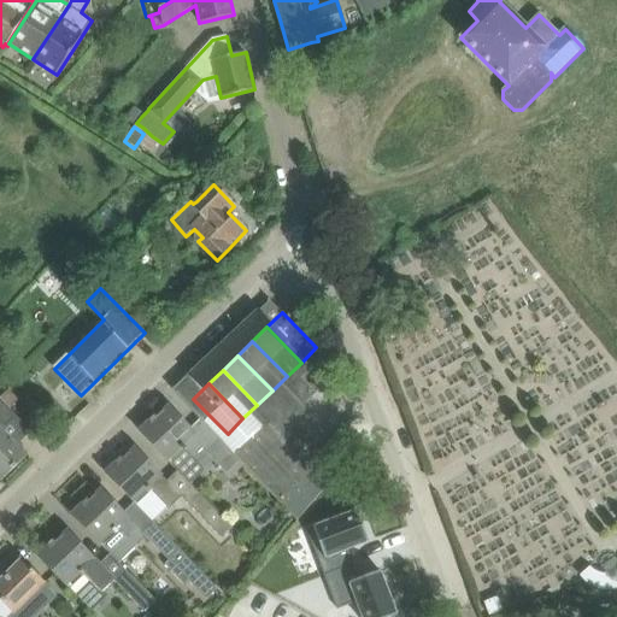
[(1,399),(10,409),(18,401),(9,392),(1,399)]
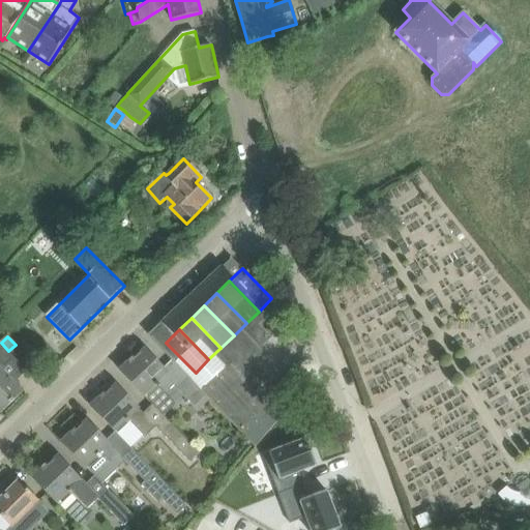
[(0,342),(0,361),(3,365),(13,356),(8,351),(1,343),(0,342)]
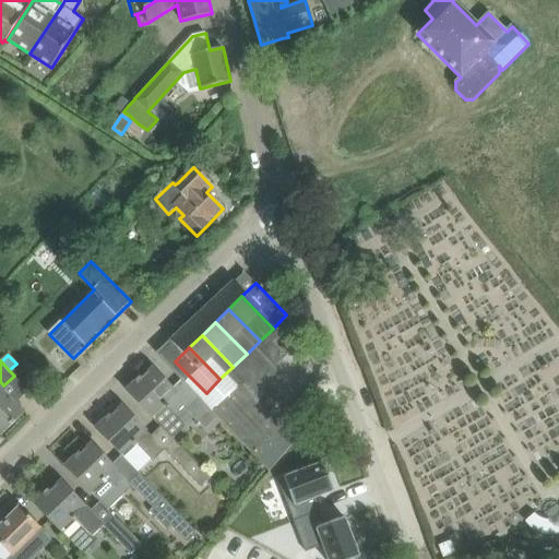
[(274,368),(246,395),(259,409),(290,379),(277,365),(274,368)]
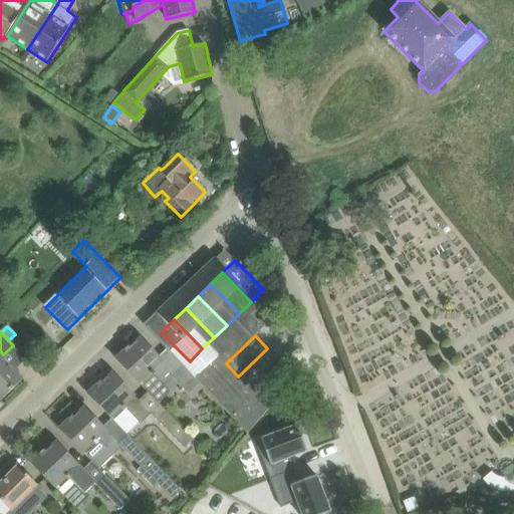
[(115,358),(130,373),(143,387),(155,374),(161,381),(172,370),(141,338),(131,348),(129,346),(115,358)]
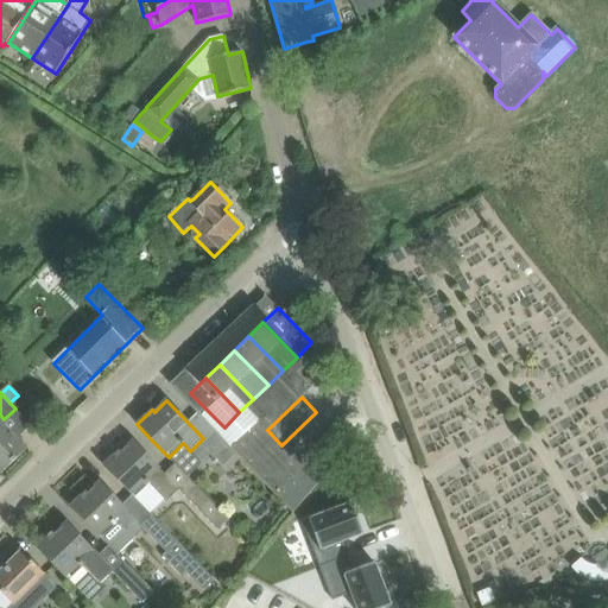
[(316,412),(282,445),(296,460),(330,426),(316,412)]
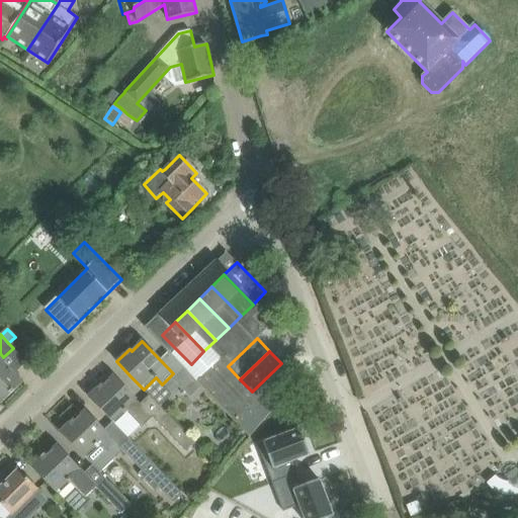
[(0,402),(2,404),(23,382),(0,358),(0,402)]
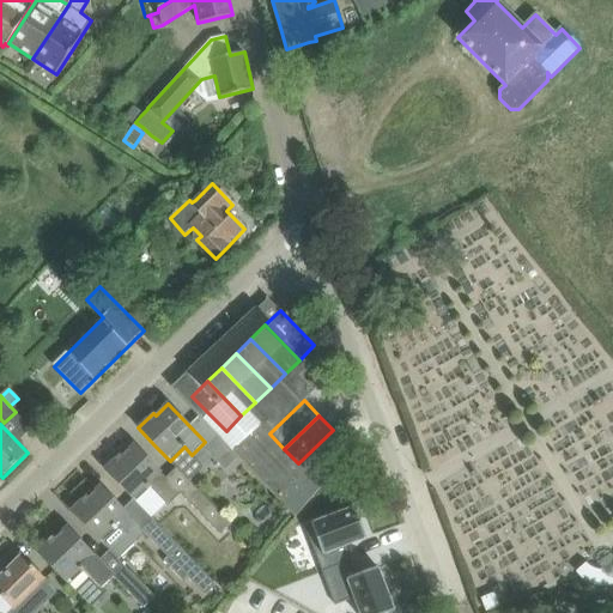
[(333,430),(298,463),(313,479),(347,445),(333,430)]
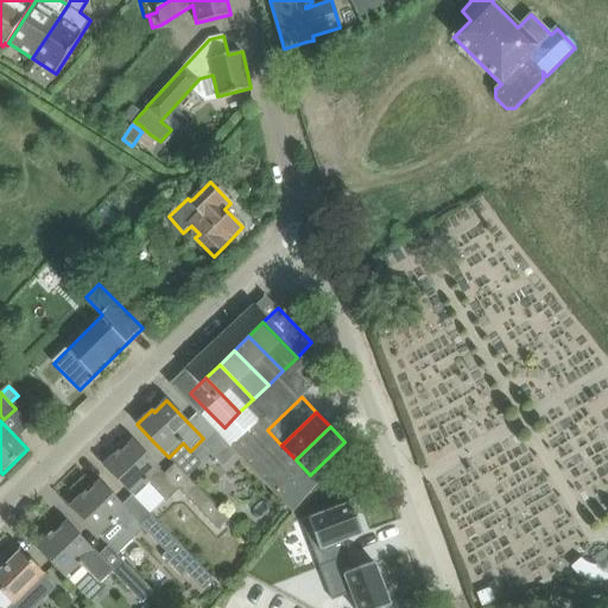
[(240,457),(217,434),(203,447),(223,467),(225,466),(228,470),(240,457)]
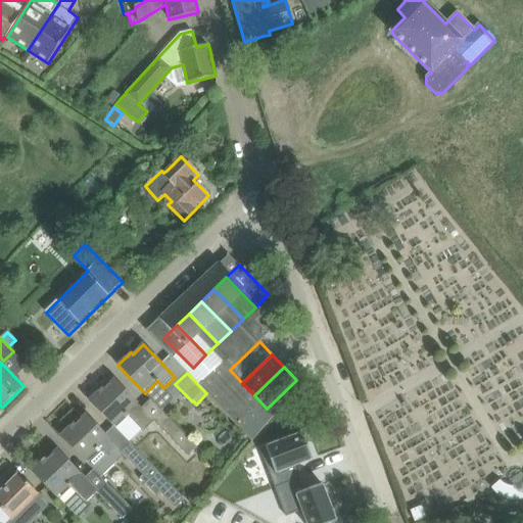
[(89,400),(103,415),(116,428),(129,417),(143,432),(154,421),(129,394),(114,380),(104,389),(102,388),(89,400)]
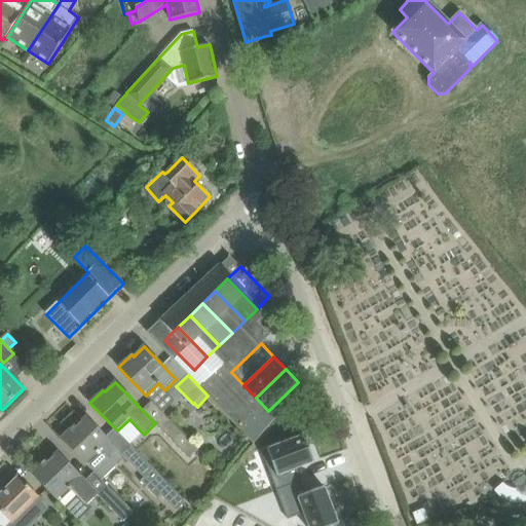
[(87,466),(94,473),(104,483),(118,470),(109,459),(118,451),(101,431),(86,417),(76,427),(74,425),(61,439),(87,466)]
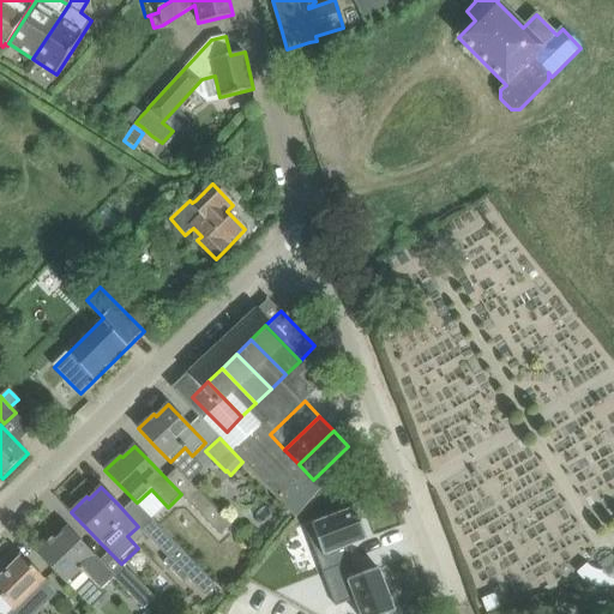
[(230,524),(196,488),(185,499),(220,535),(230,524)]
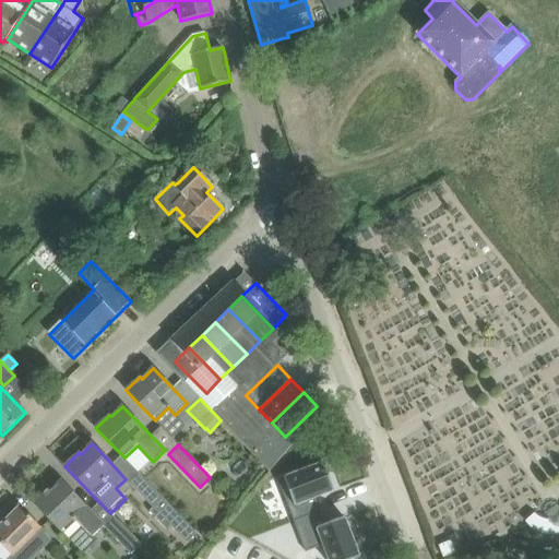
[(323,463),(277,480),(294,522),(320,511),(314,498),(334,490),(323,463)]
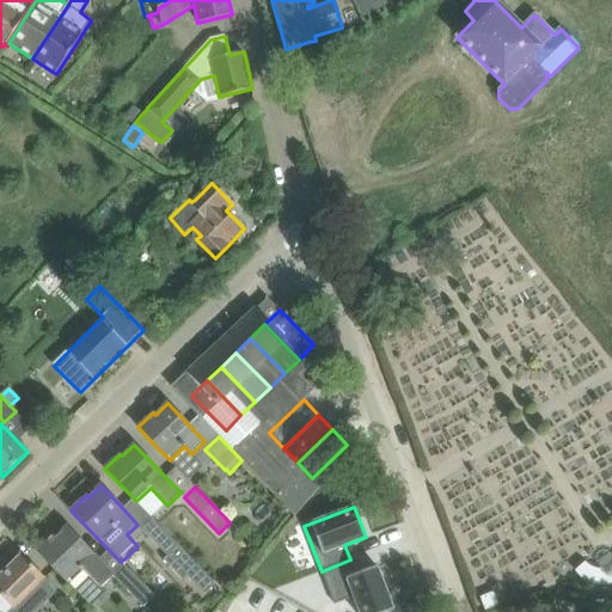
[(178,545),(153,519),(141,530),(167,556),(178,545)]
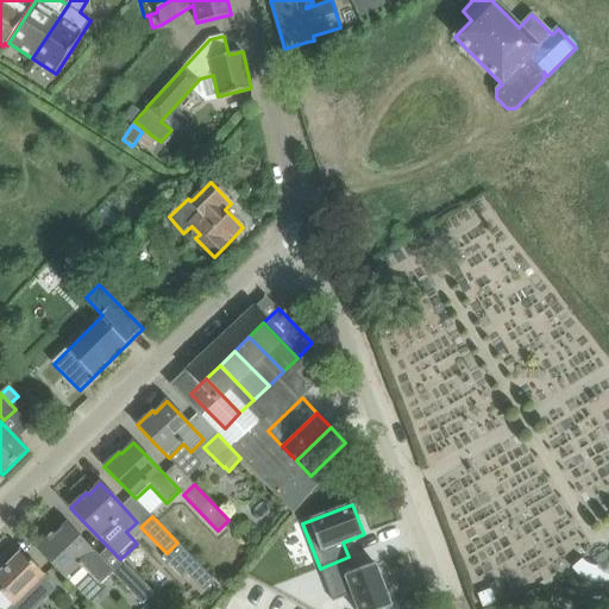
[(143,604),(154,594),(120,559),(108,547),(98,557),(67,525),(55,535),(52,534),(37,548),(69,582),(90,604),(107,588),(102,583),(113,573),(143,604)]
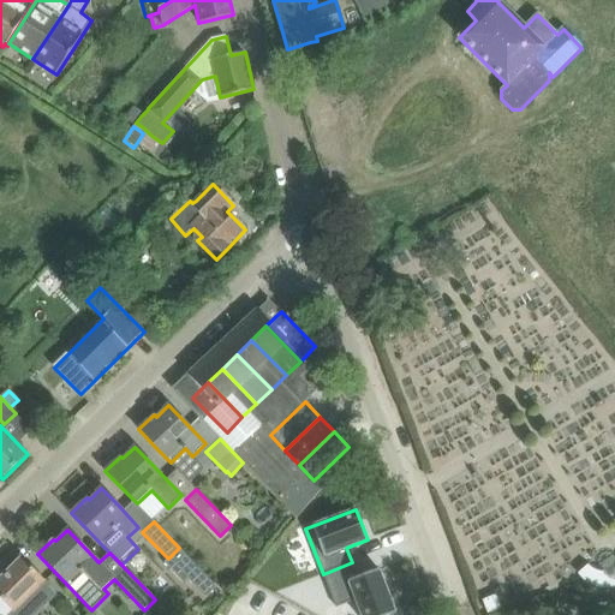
[(0,614),(10,614),(13,611),(15,611),(30,596),(35,602),(49,587),(43,583),(45,581),(22,557),(0,578),(0,614)]
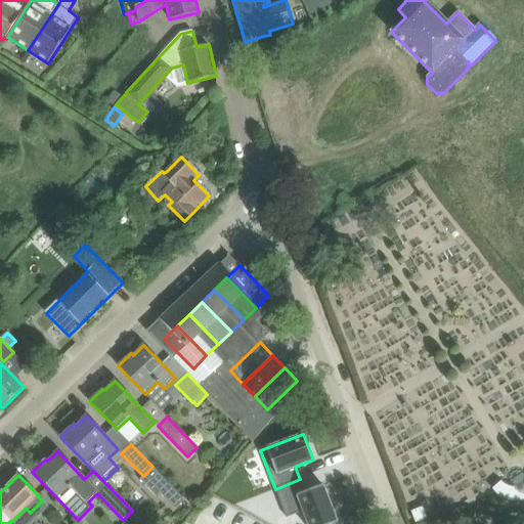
[(300,479),(275,489),(287,518),(303,512),(307,523),(333,523),(337,522),(322,485),(305,491),(300,479)]
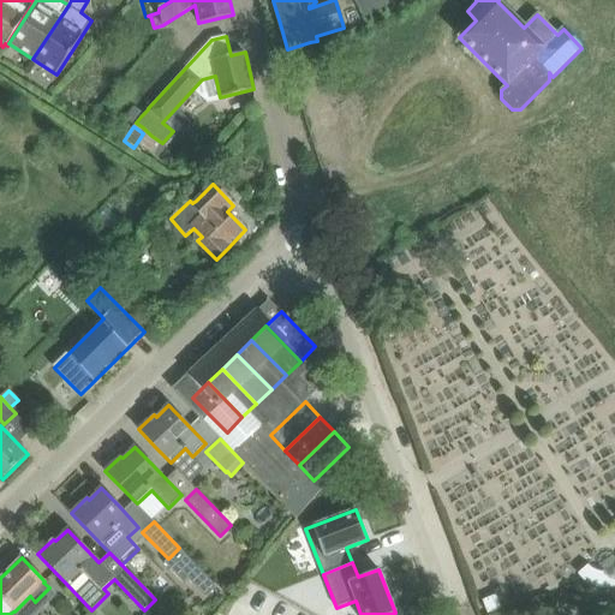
[(483,601),(488,614),(502,608),(496,595),(483,601)]
